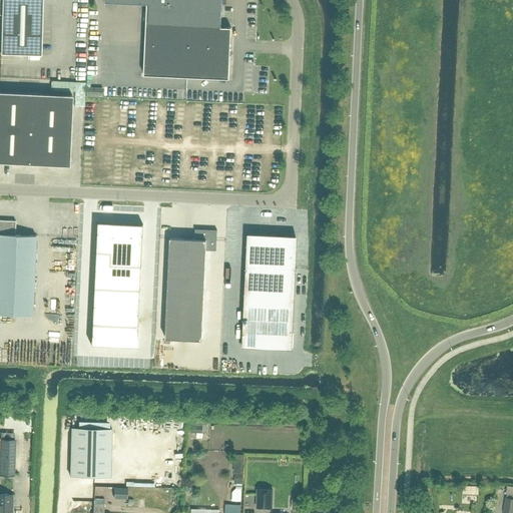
[(0,0),(0,13),(1,13),(0,53),(40,54),(41,0),(0,0)]
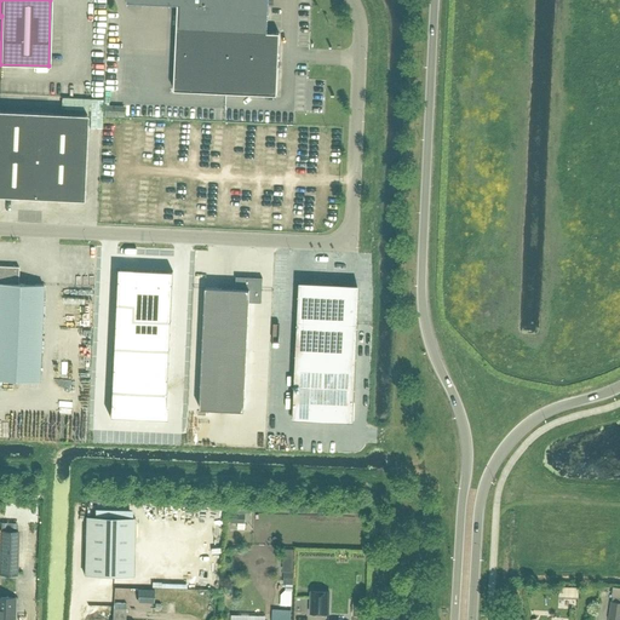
[(126,0),(126,3),(178,5),(173,91),(276,95),(280,33),(267,33),(268,0),(126,0)]
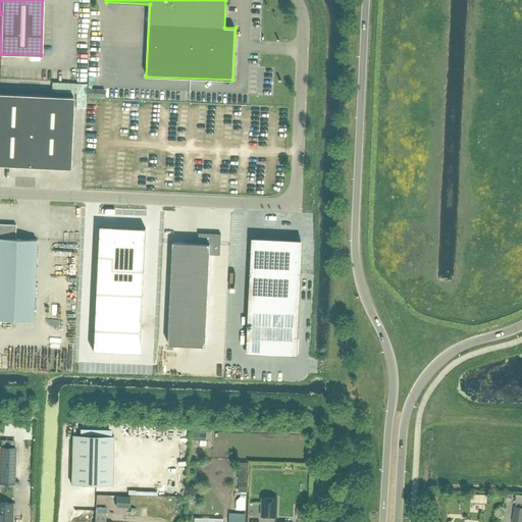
[(0,93),(0,128),(33,131),(34,95),(0,93)]
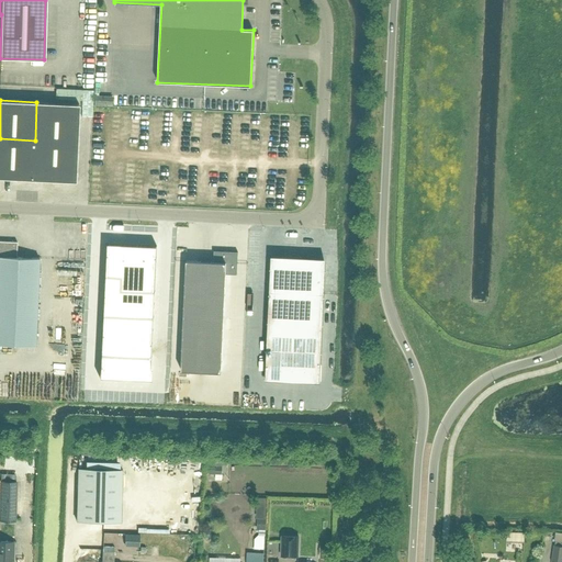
[(35,141),(33,180),(75,181),(79,104),(36,102),(35,141)]
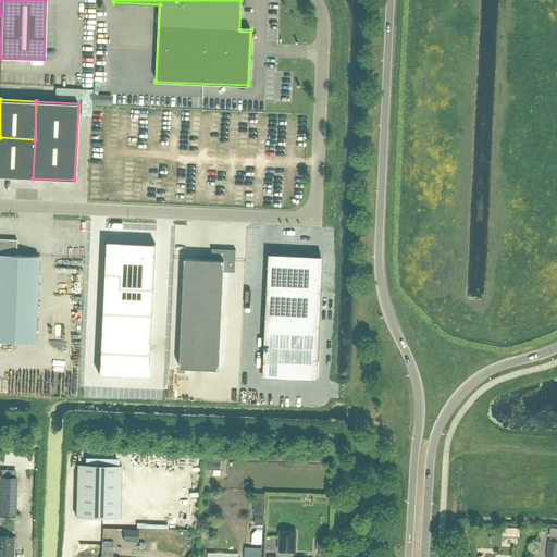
[(0,176),(33,178),(35,139),(0,137),(0,176)]
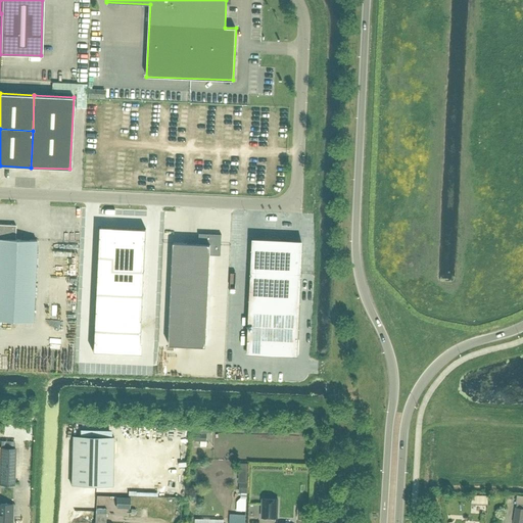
[(0,320),(33,322),(36,240),(14,239),(15,225),(0,224),(0,320)]
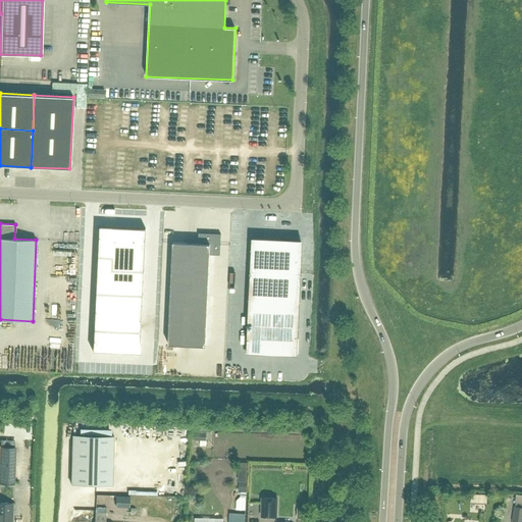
[(146,228),(98,226),(92,351),(140,353),(146,228)]
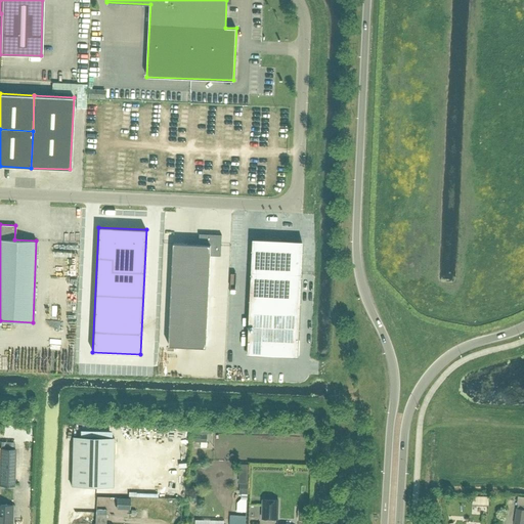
[(173,243),(169,346),(206,347),(210,255),(220,255),(221,234),(200,233),(199,244),(173,243)]
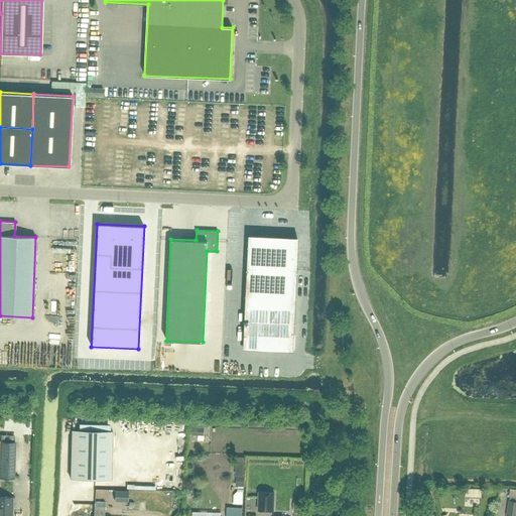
[(247,268),(243,350),(293,352),(297,270),(293,270),(294,250),(275,249),(275,247),(270,247),(270,249),(252,248),(251,268),(247,268)]
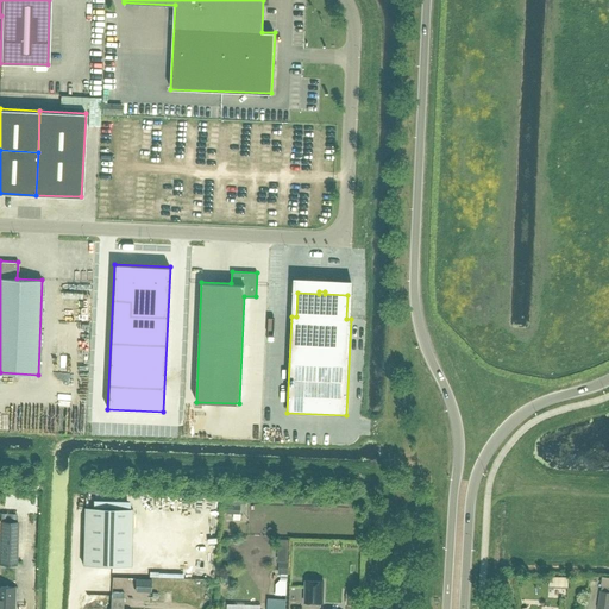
[(131,509),(83,508),(82,564),(130,565),(131,509)]
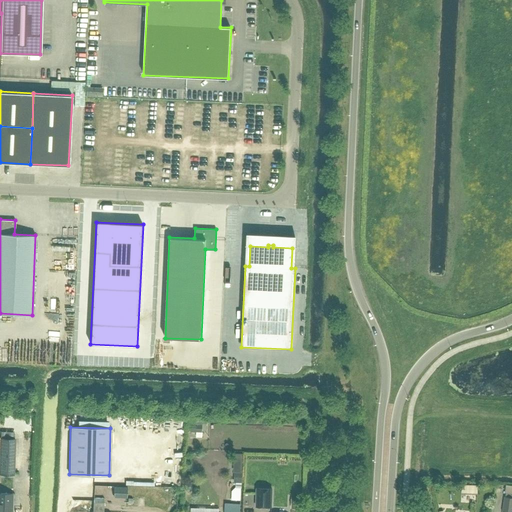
[(2,438),(2,454),(1,474),(13,475),(15,438),(13,438),(14,432),(1,431),(1,438),(2,438)]
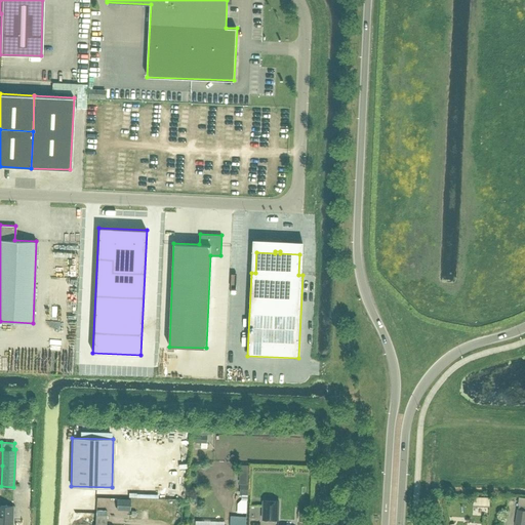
[(248,494),(248,483),(240,483),(240,494),(248,494)]
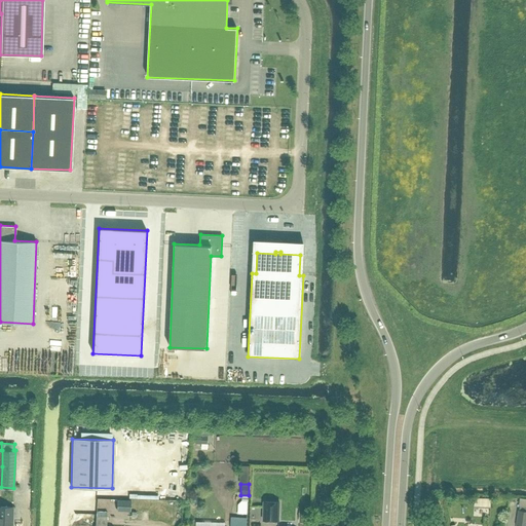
[(476,508),(493,505),(492,496),(475,497),(476,508)]
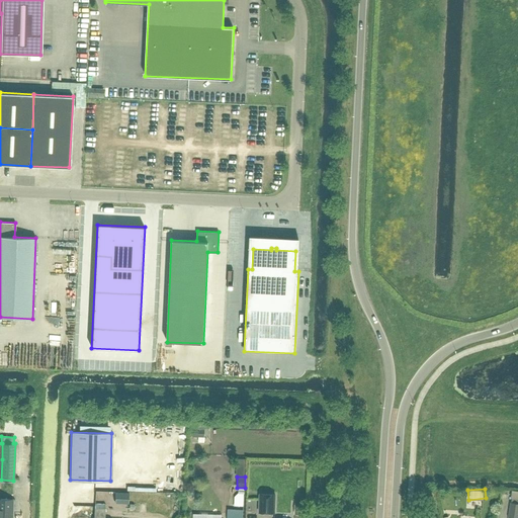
[(259,494),(259,513),(275,514),(276,494),(259,494)]
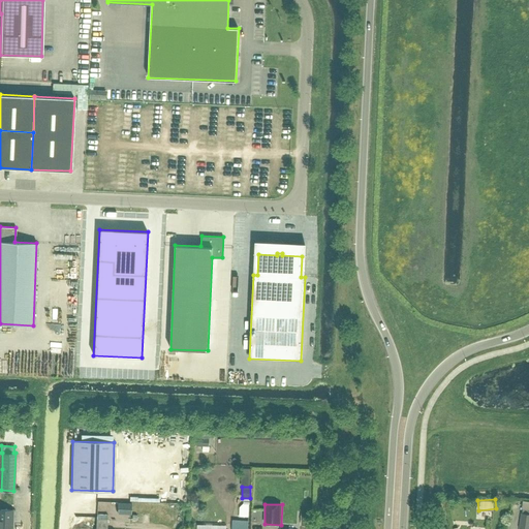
[(0,528),(11,528),(12,510),(0,509),(0,528)]
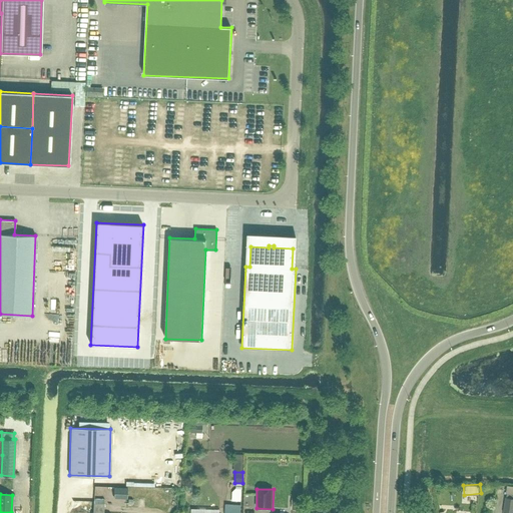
[(512,512),(512,498),(505,497),(503,512),(512,512)]
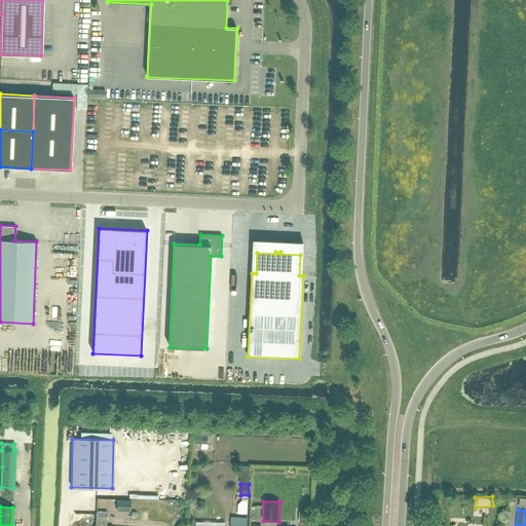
[(95,525),(105,525),(106,517),(107,512),(96,512),(96,516),(95,516),(95,519),(96,519),(95,525)]
